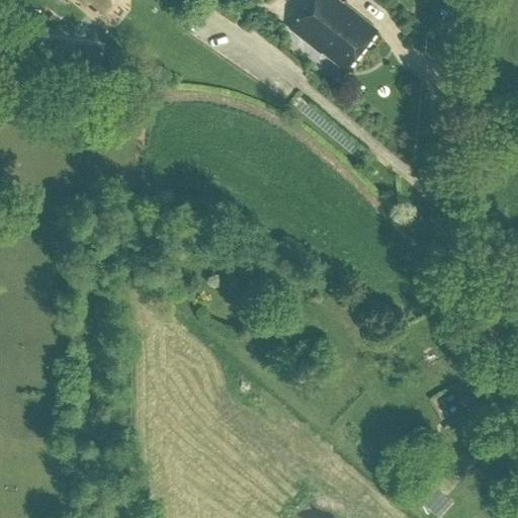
[(104,13),(114,0),(79,0),(87,6),(91,2),(104,13)]
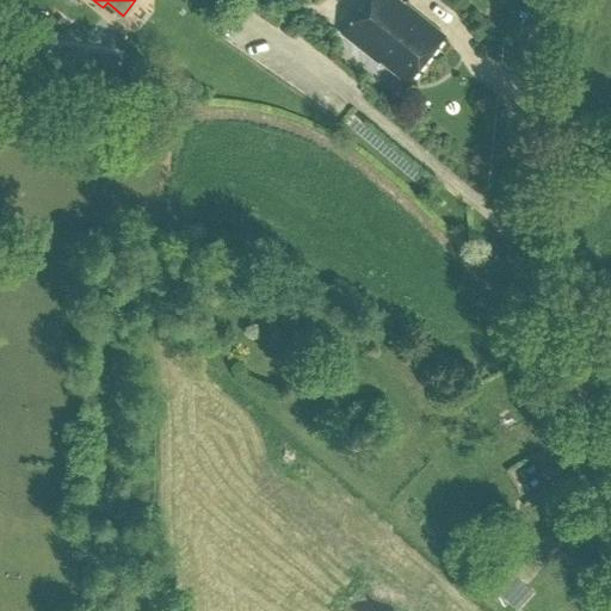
[(412,80),(448,37),(401,0),(370,0),(343,34),(384,67),(389,61),(412,80)]
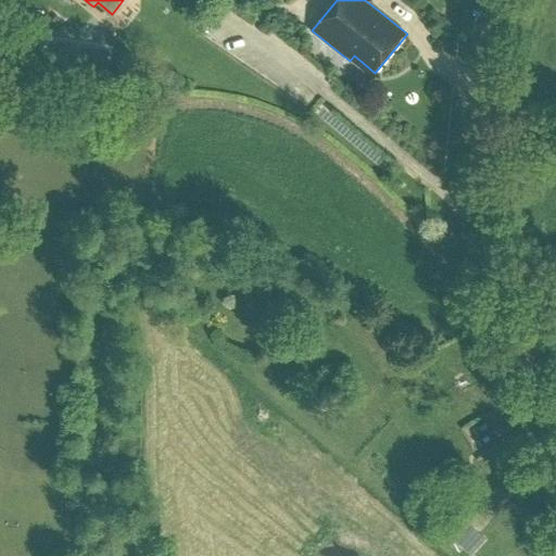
[(104,71),(108,49),(95,47),(91,68),(104,71)]
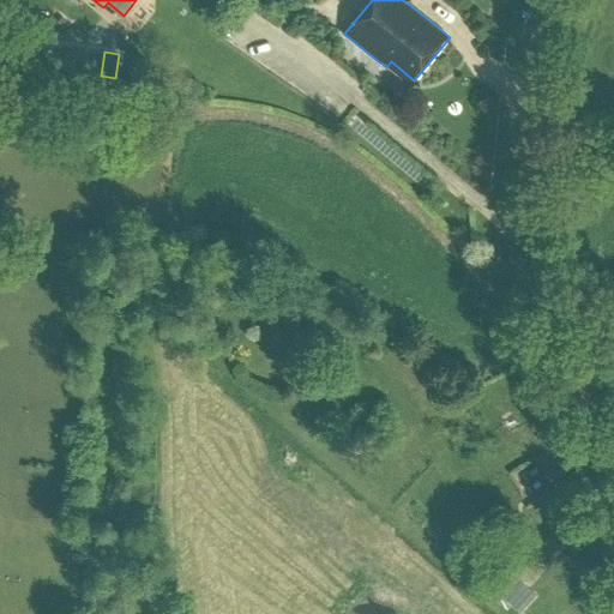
[(530,507),(557,492),(539,462),(512,479),(530,507)]
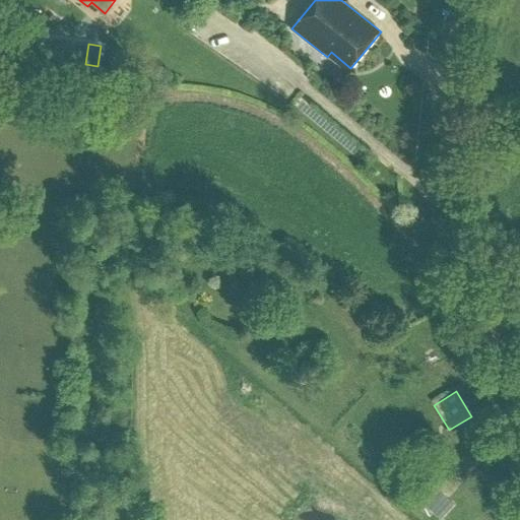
[(410,501),(429,518),(464,479),(445,462),(410,501)]
